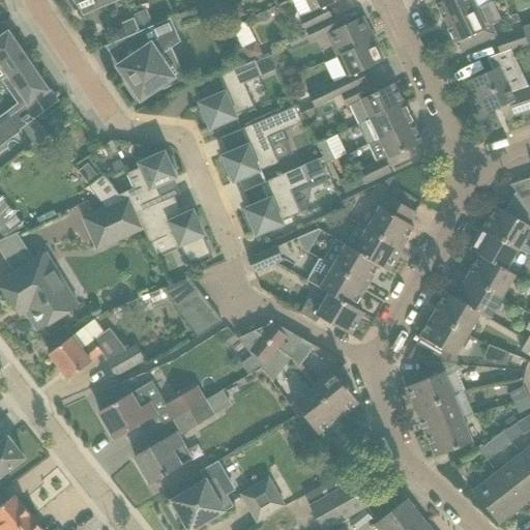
[(297,34),(305,30),(331,18),(326,6),(339,0),(304,0),(311,13),(292,23),(297,34)]
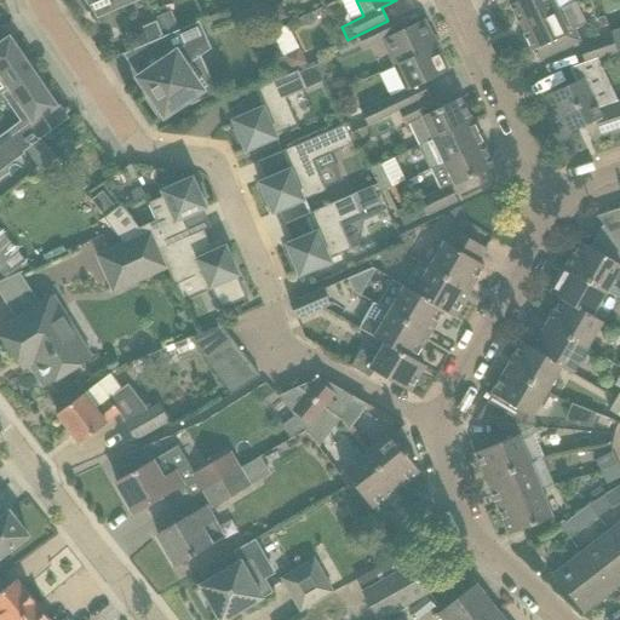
[(510,5),(521,28),(557,11),(551,0),(511,0),(514,4),(510,5)]
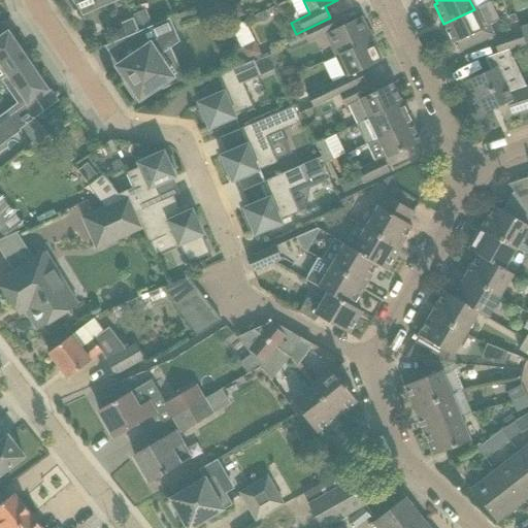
[(474,9),(443,24),(453,43),(456,41),(460,51),(494,35),(489,26),(484,29),(474,9)]
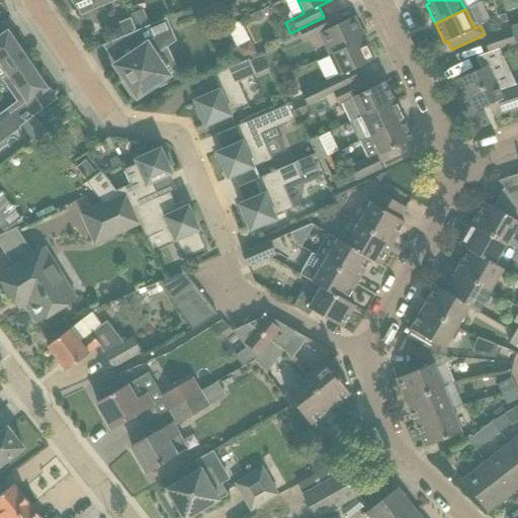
[(132,18),(136,29),(148,24),(143,13),(132,18)]
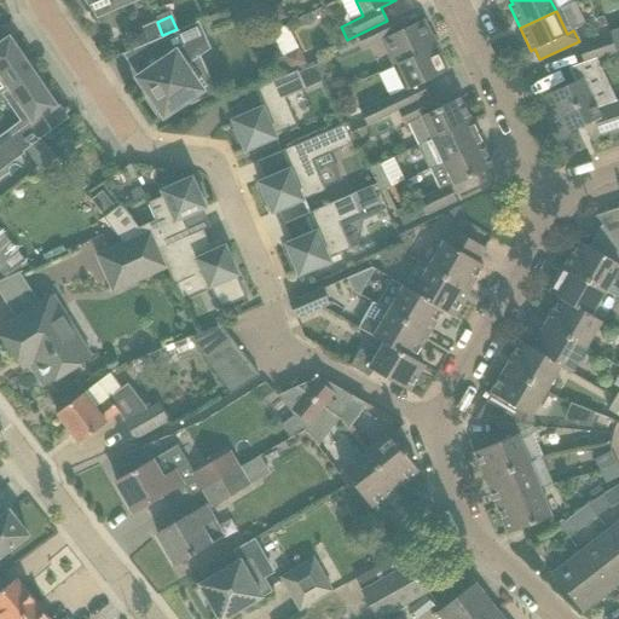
[(382,40),(394,65),(435,46),(423,19),(393,34),(387,21),(357,35),(364,48),(382,40)]
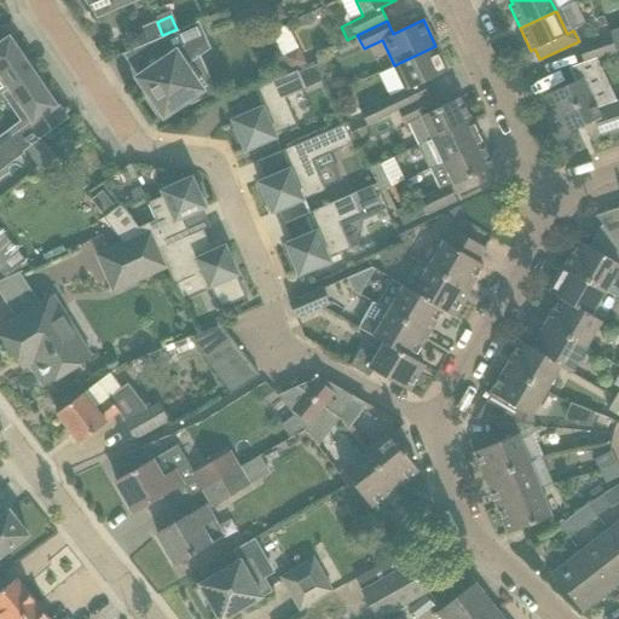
[(162,38),(148,44),(157,64),(137,79),(150,97),(146,99),(157,115),(161,113),(163,117),(202,91),(185,67),(210,50),(198,22),(162,38)]
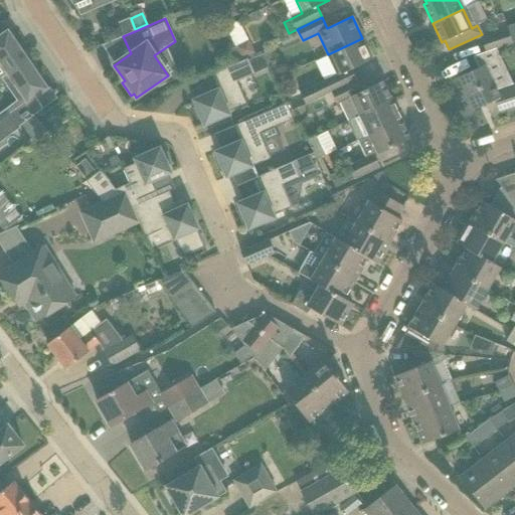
[(118,23),(123,36),(135,31),(129,18),(118,23)]
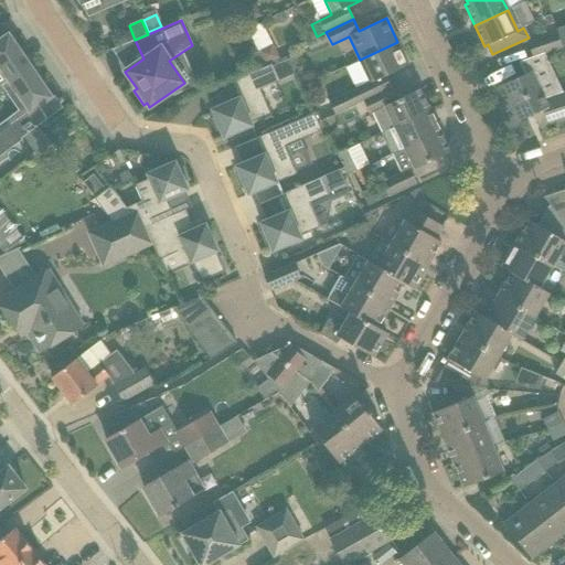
[(528,43),(531,56),(562,46),(557,33),(528,43)]
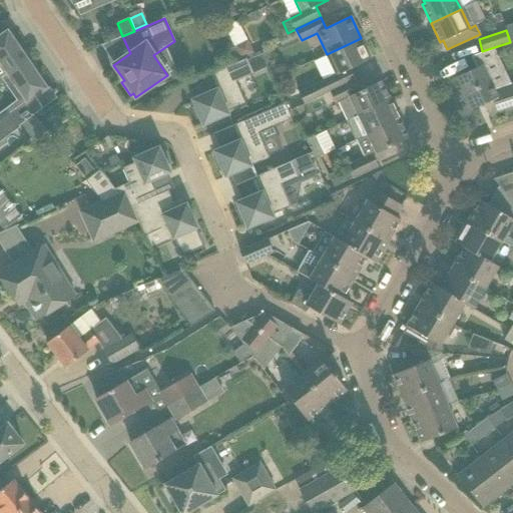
[(0,63),(7,73),(27,60),(7,31),(0,35),(0,63)]
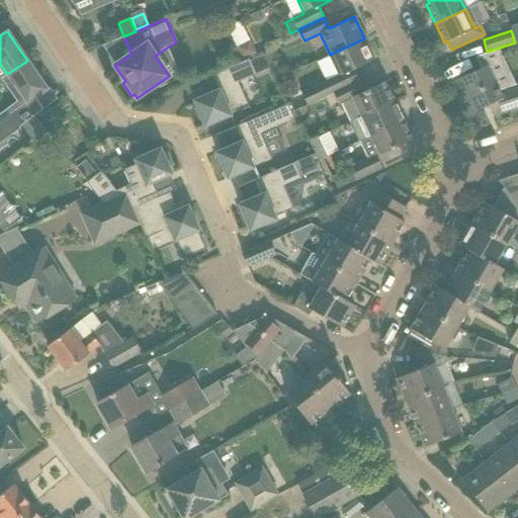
[(309,105),(334,92),(358,81),(353,70),(374,60),(364,38),(330,55),(340,76),(303,94),(309,105)]
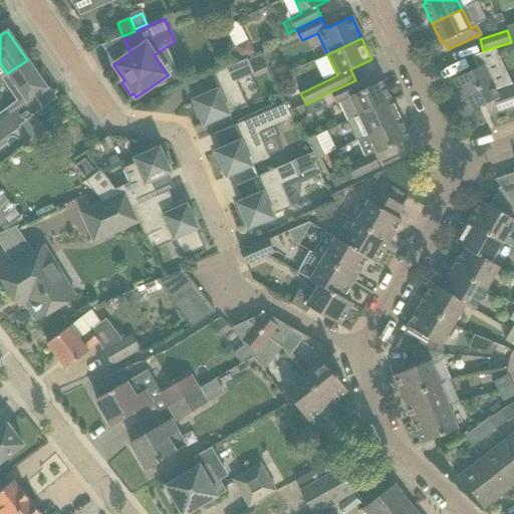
[(264,53),(248,60),(254,74),(269,67),(264,53)]
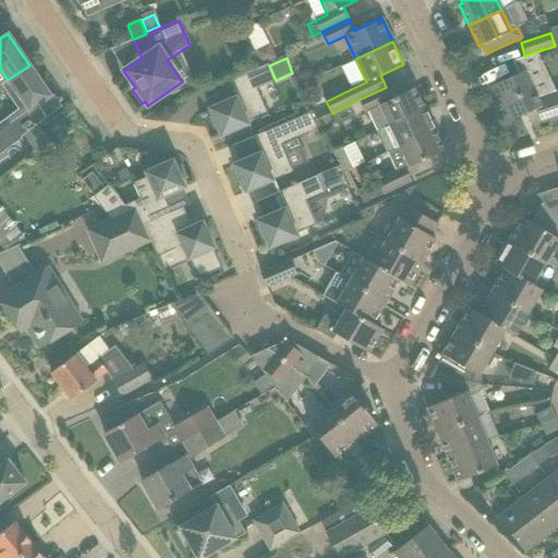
[(208,108),(211,117),(208,118),(214,129),(217,128),(220,136),(249,124),(246,121),(266,112),(256,88),(276,81),(269,65),(268,63),(228,81),(234,97),(208,108)]
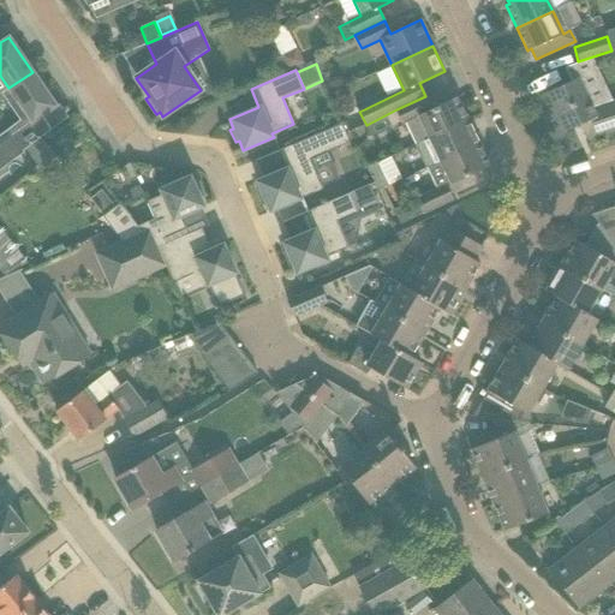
[(33,72),(9,88),(9,89),(1,94),(19,120),(0,135),(0,169),(24,153),(23,150),(52,130),(42,117),(57,106),(33,72)]
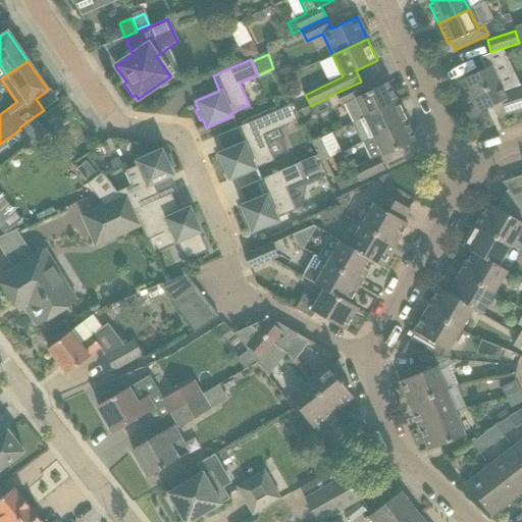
[(521,85),(502,92),(489,66),(464,79),(480,112),(492,106),(499,118),(521,110),(521,85)]
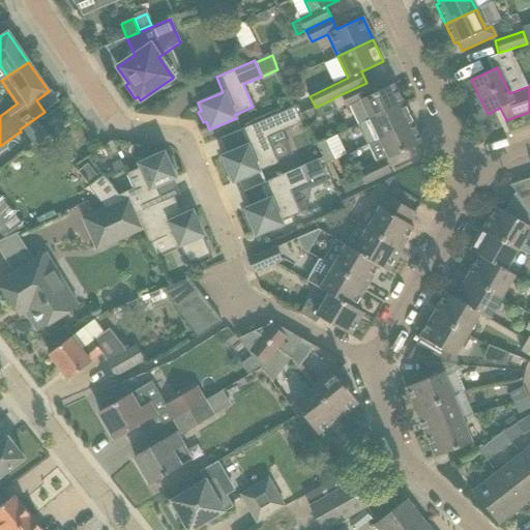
[(359,124),(403,104),(393,84),(372,94),(366,83),(342,94),(347,107),(350,105),(359,124)]
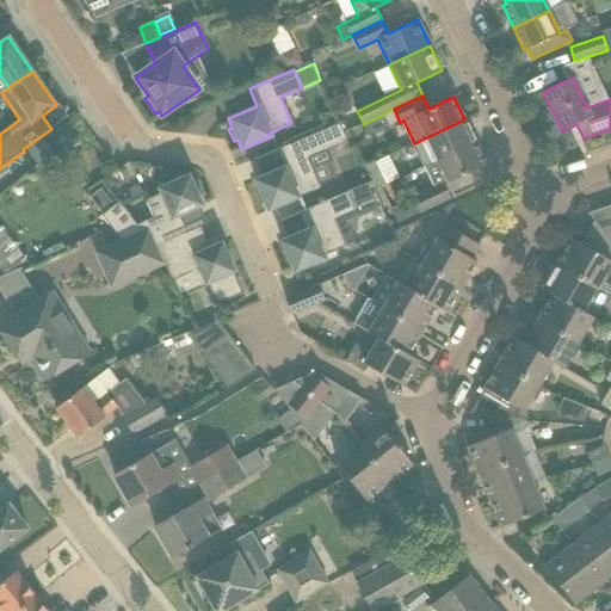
[(475,142),(464,119),(414,143),(426,166),(439,160),(475,142)]
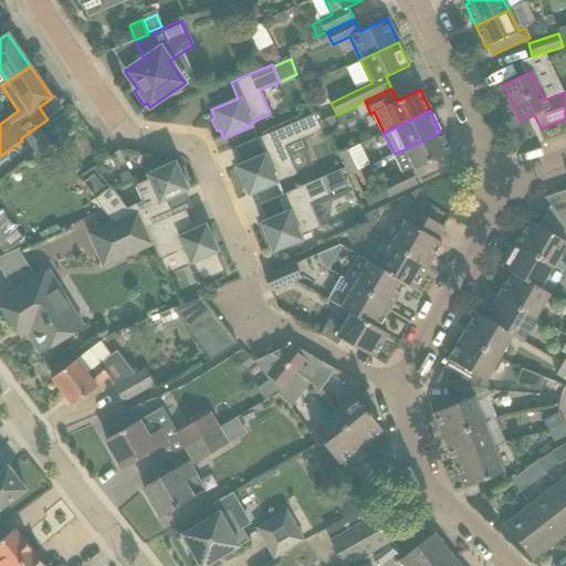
[(236,177),(241,188),(244,187),(248,195),(296,174),(284,147),(322,130),(314,114),(255,138),(263,155),(236,167),(239,176),(236,177)]
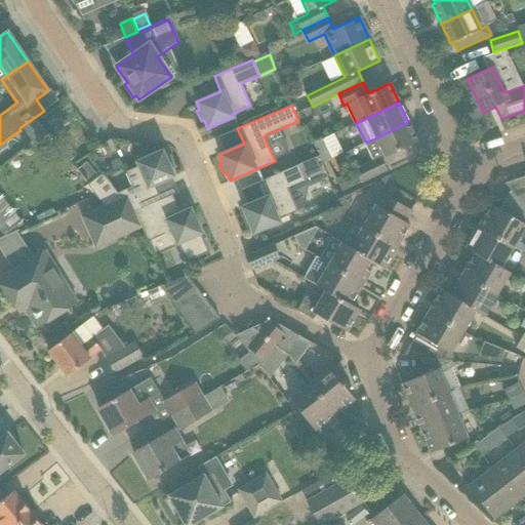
[(377,137),(387,157),(418,142),(408,122),(377,137)]
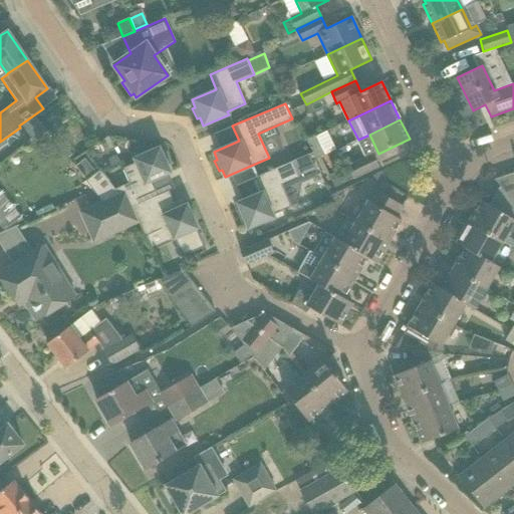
[(319,149),(314,137),(306,141),(312,152),(315,159),(334,150),(331,144),(319,149)]
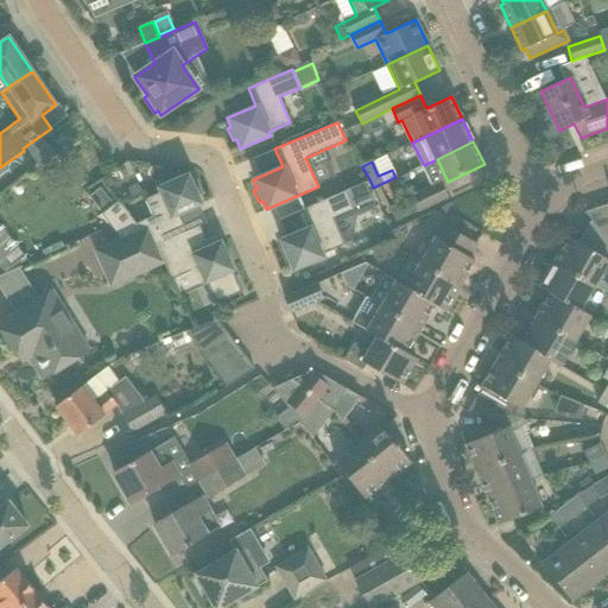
[(101,214),(120,240),(147,228),(156,246),(185,232),(185,230),(178,214),(201,204),(197,195),(201,194),(195,181),(191,183),(188,173),(157,188),(159,192),(145,200),(152,216),(135,223),(118,201),(101,214)]
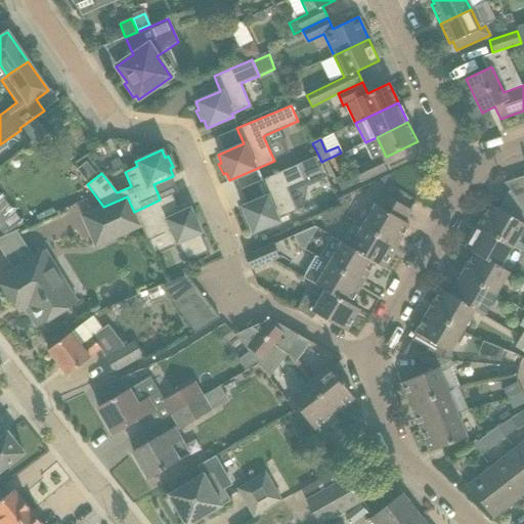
[(296,211),(286,188),(304,180),(303,178),(320,171),(314,157),(259,181),(266,195),(241,207),(245,215),(242,216),(246,226),(249,225),(252,233),(278,222),(277,219),(296,211)]
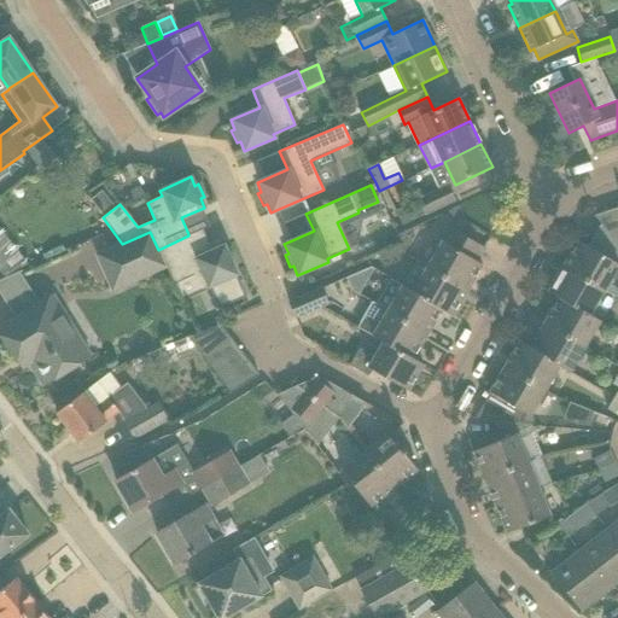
[(418,200),(425,214),(454,199),(447,186),(418,200)]
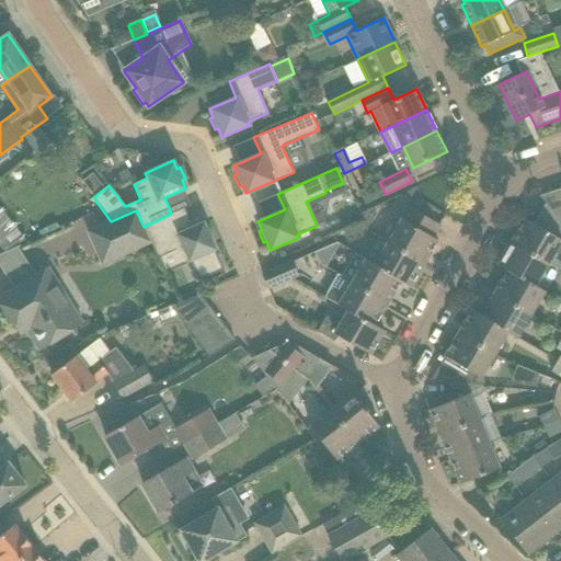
[(560,204),(550,208),(560,222),(560,204)]
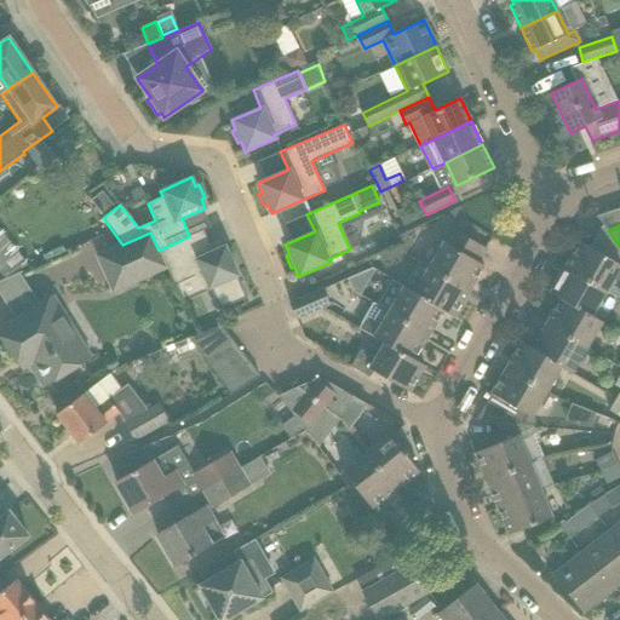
[(580,242),(566,268),(606,291),(613,279),(619,282),(619,246),(608,230),(606,228),(592,250),(580,242)]
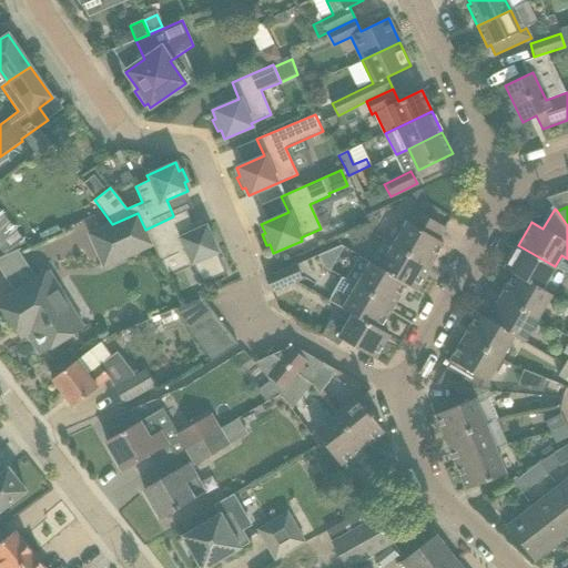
[(0,250),(3,254),(26,242),(0,210),(0,250)]
